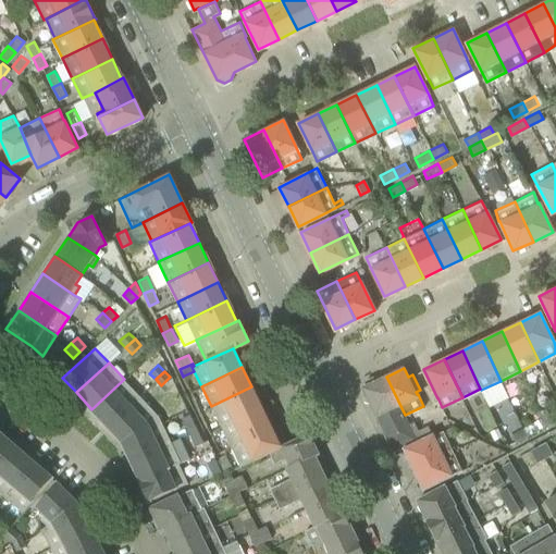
[(409,423),(405,415),(386,377),(382,379),(373,377),(367,380),(363,386),(393,450),(431,431),(428,423),(418,429),(414,421),(409,423)]
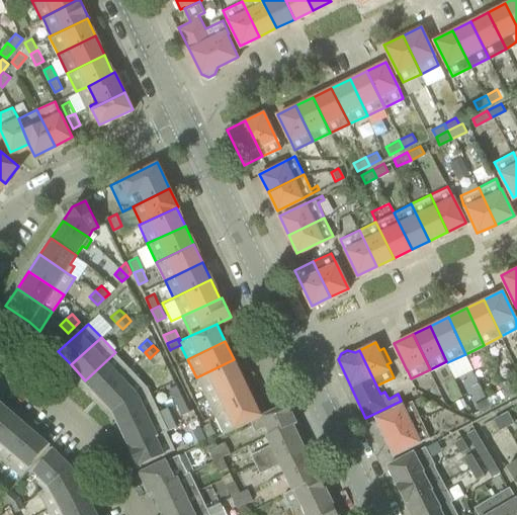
[(85,380),(98,396),(130,367),(115,352),(85,380)]
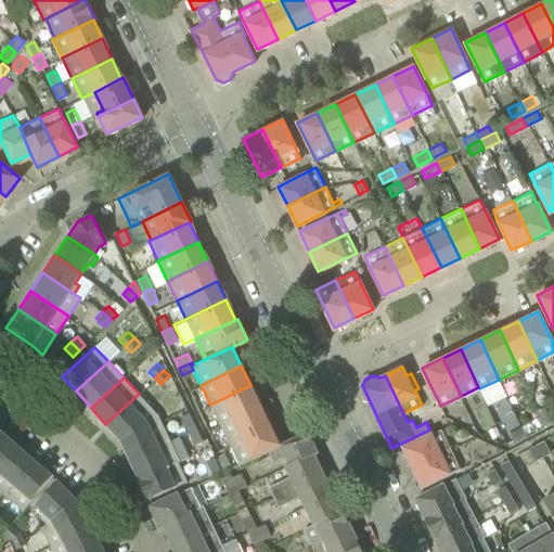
[(220,424),(260,405),(250,385),(210,405),(220,424)]
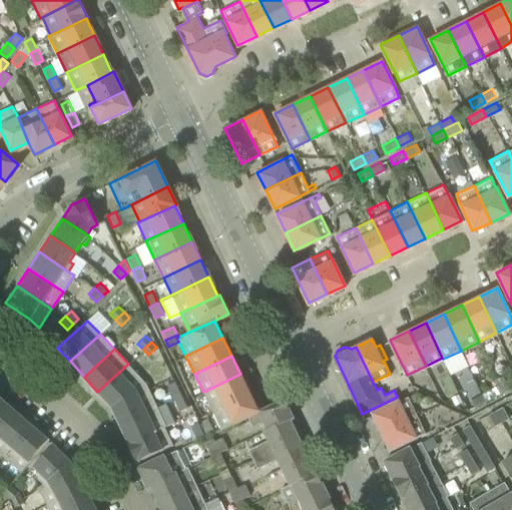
[(97,392),(112,408),(146,384),(145,382),(128,364),(97,392)]
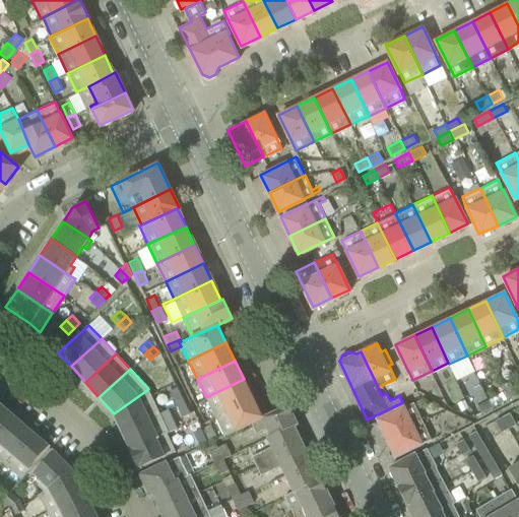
[(206,397),(214,415),(253,397),(244,379),(206,397)]
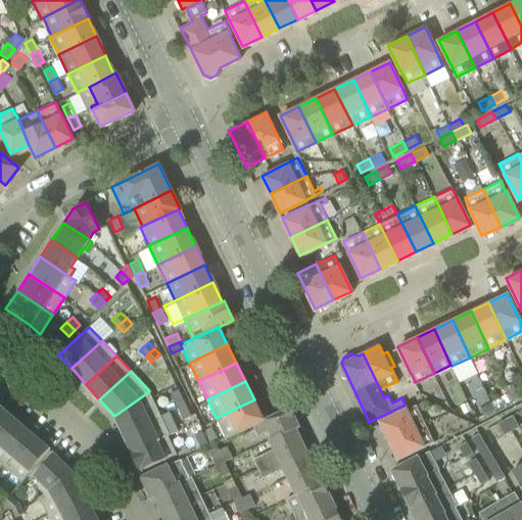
[(176,405),(184,400),(178,387),(170,390),(176,405)]
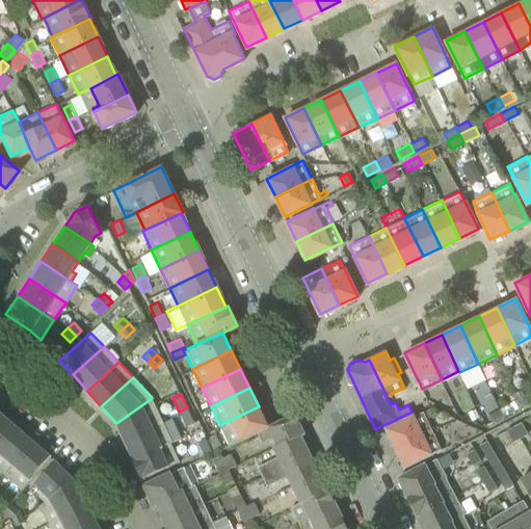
[(125,441),(164,423),(152,398),(116,423),(125,441)]
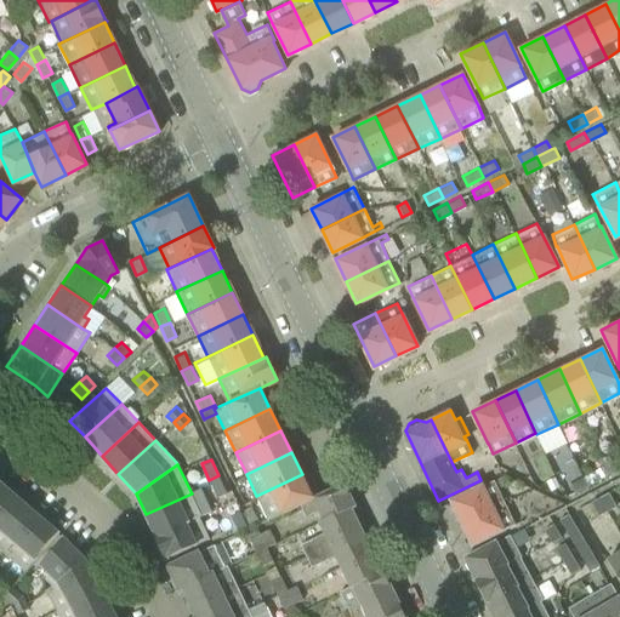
[(587,484),(601,476),(596,468),(582,475),(587,484)]
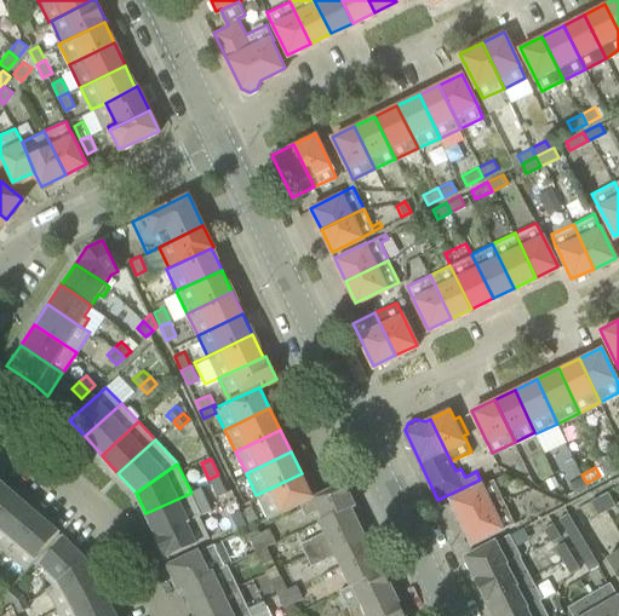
[(280,512),(311,498),(313,495),(302,473),(256,495),(267,517),(280,511),(280,512)]
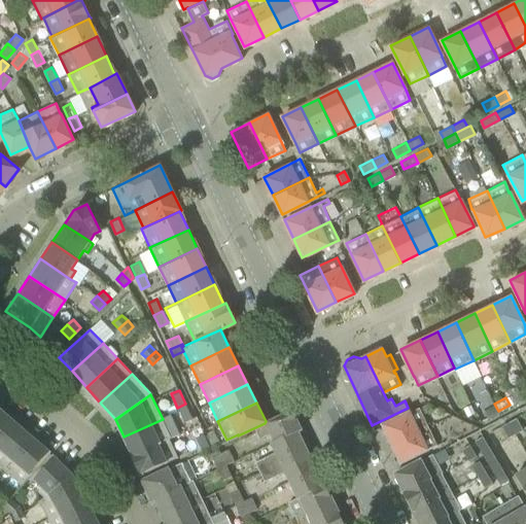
[(184,421),(193,417),(185,404),(177,408),(184,421)]
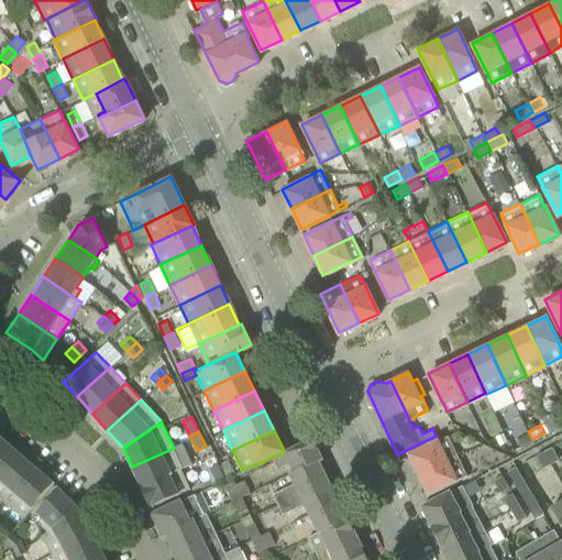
[(520,446),(532,439),(528,431),(516,438),(520,446)]
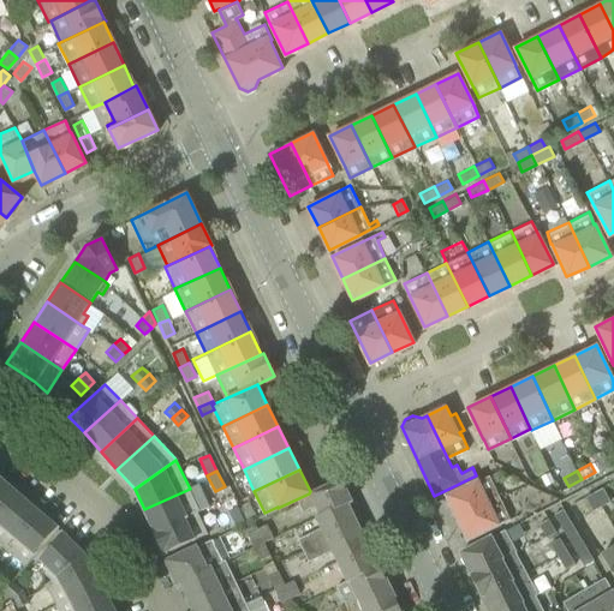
[(457,516),(499,496),(489,474),(446,493),(457,516)]
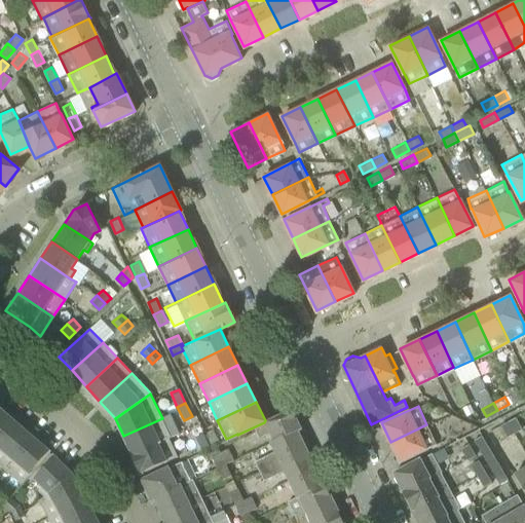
[(269,443),(297,431),(300,428),(291,409),(265,420),(264,422),(272,439),(269,441),(269,443)]
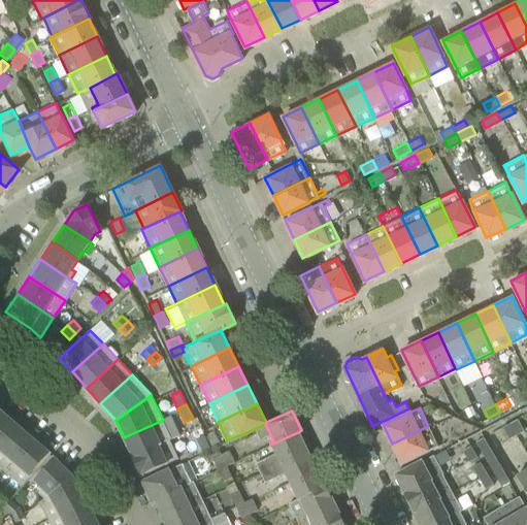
[(0,445),(17,426),(3,414),(0,418),(0,445)]
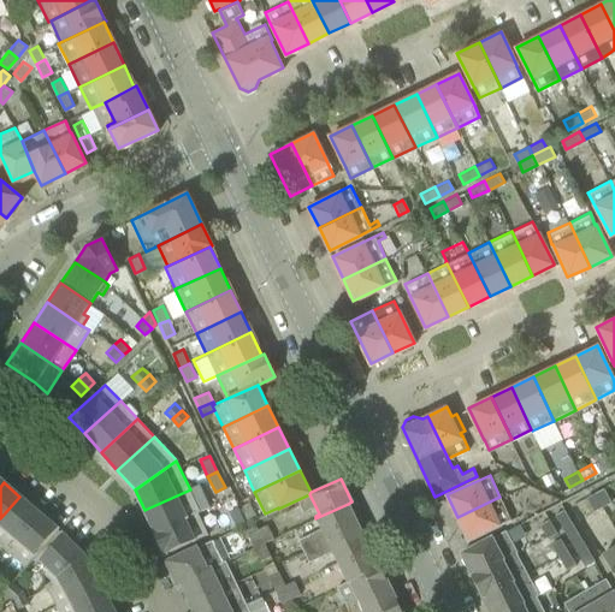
[(602,505),(611,500),(604,486),(595,492),(602,505)]
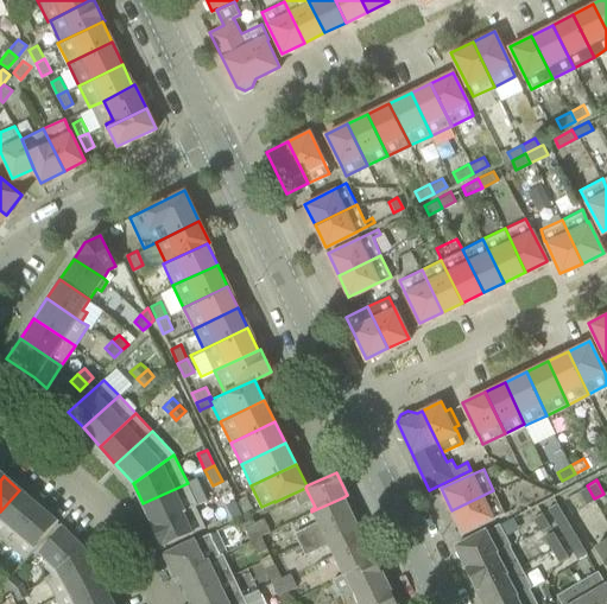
[(152,525),(195,504),(197,503),(188,483),(143,503),(152,525)]
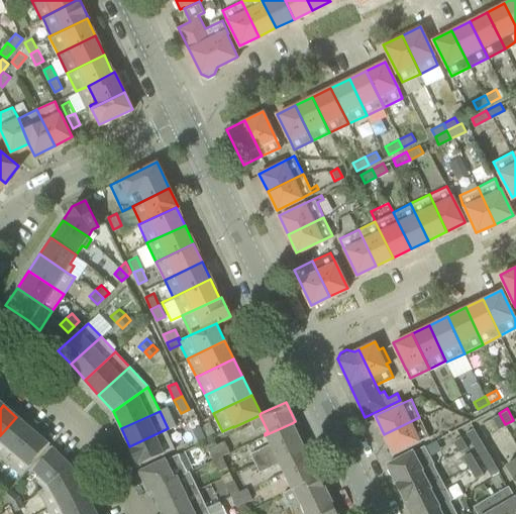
[(486,434),(505,424),(499,413),(491,417),(492,418),(481,424),(486,434)]
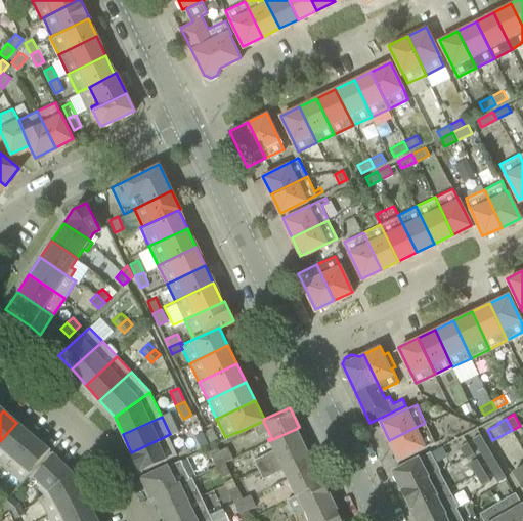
[(0,463),(5,468),(33,436),(16,423),(0,441),(0,463)]
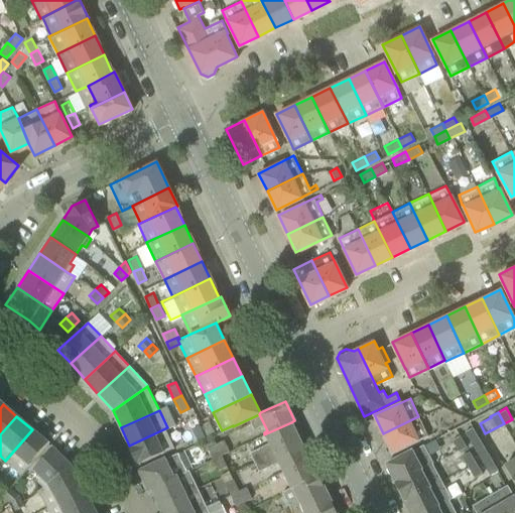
[(392,452),(419,438),(427,434),(418,416),(383,433),(392,452)]
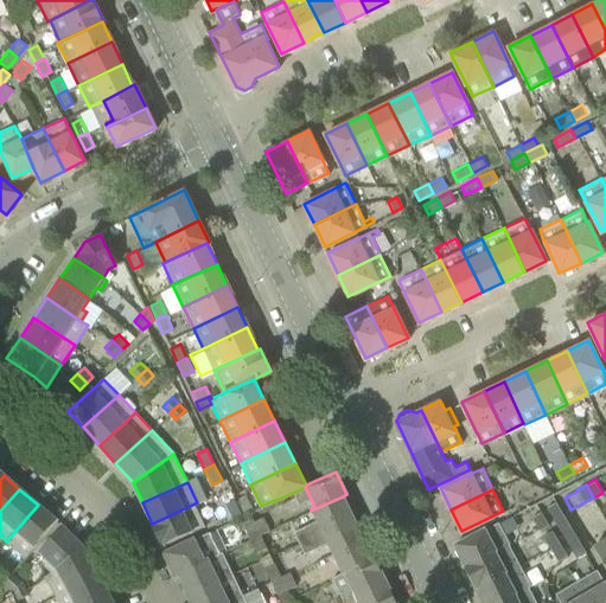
[(243,514),(253,510),(246,495),(237,500),(243,514)]
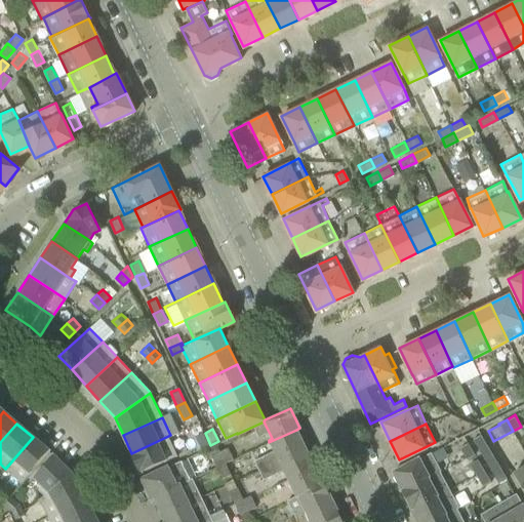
[(253,459),(258,469),(305,448),(296,430),(269,442),(273,450),(253,459)]
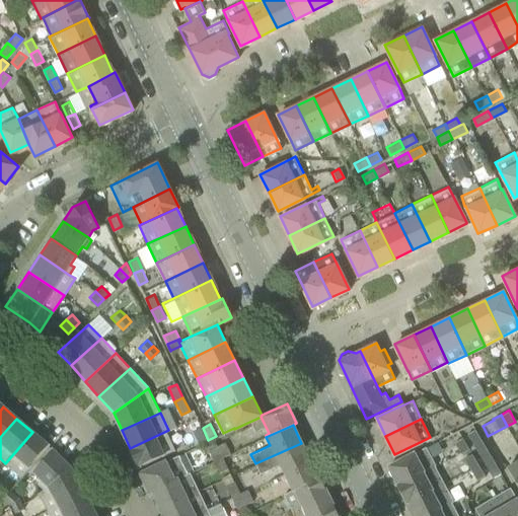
[(473,444),(482,439),(475,428),(467,433),(473,444)]
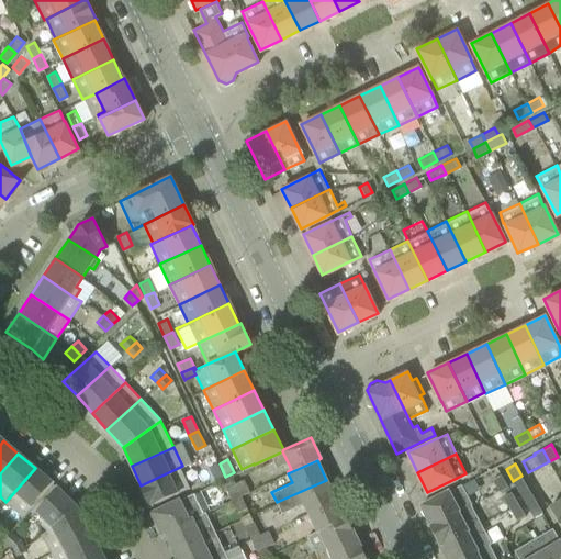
[(219,465),(210,468),(216,481),(224,477),(219,465)]
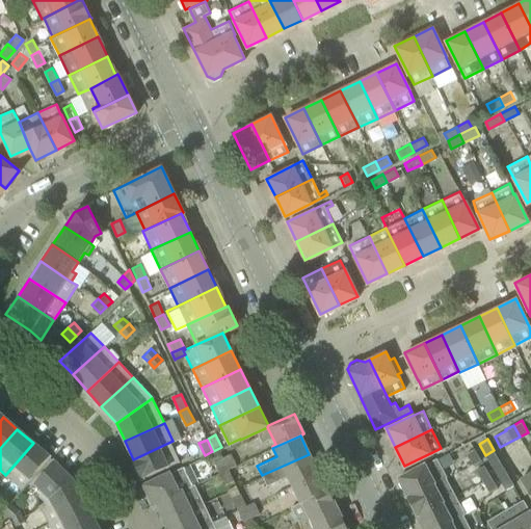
[(140,480),(170,467),(169,465),(179,460),(170,442),(133,459),(131,460),(140,480)]
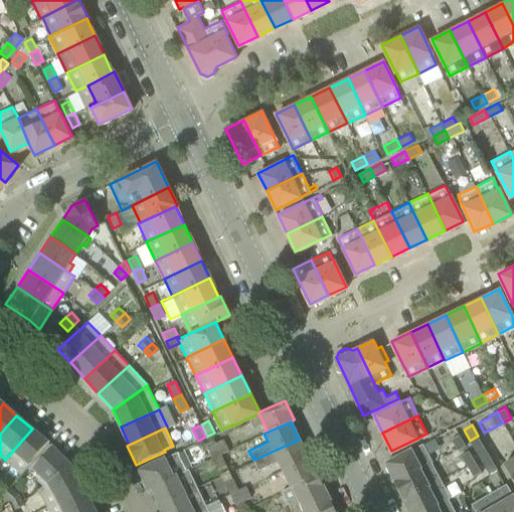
[(32,429),(5,460),(20,473),(28,465),(47,442),(32,429)]
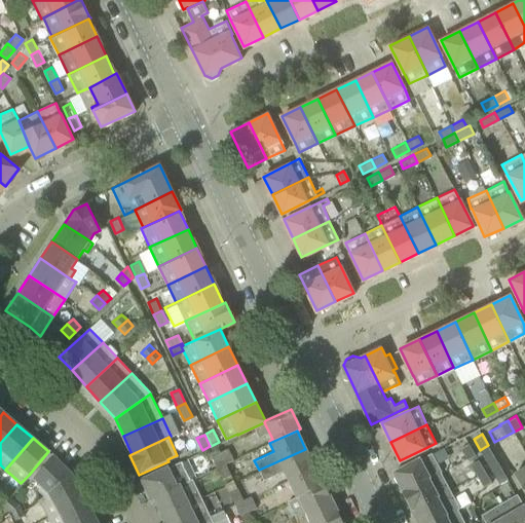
[(467,459),(476,454),(470,443),(460,448),(467,459)]
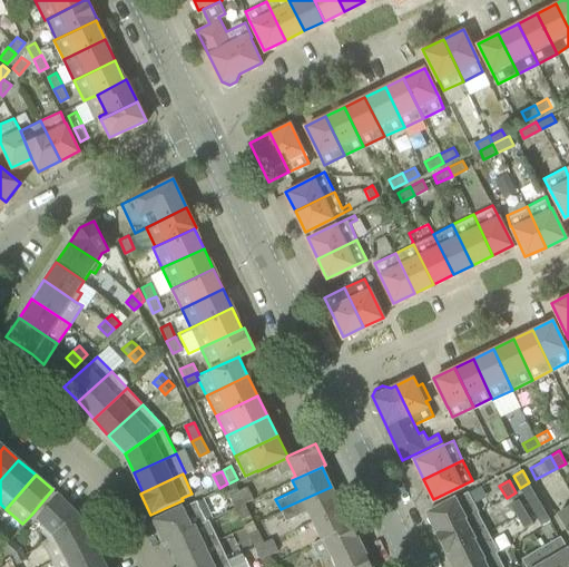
[(529,482),(520,488),(528,500),(537,495),(529,482)]
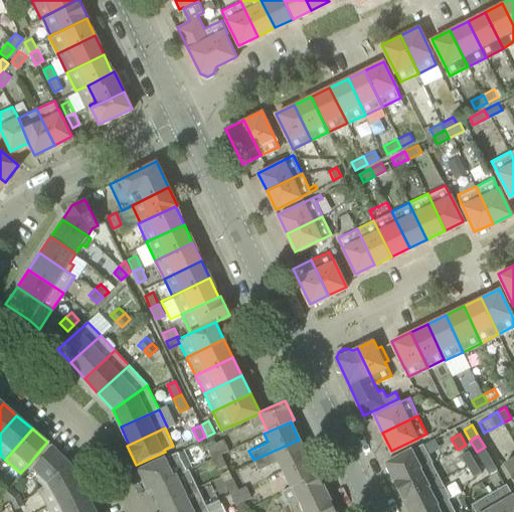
[(222,439),(215,442),(220,453),(228,450),(222,439)]
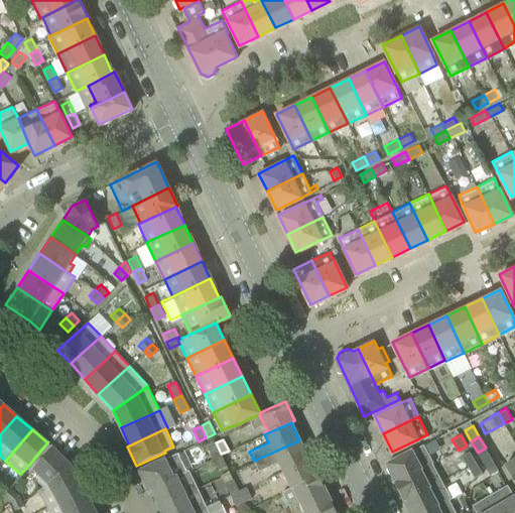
[(281,471),(308,459),(299,440),(254,461),(258,471),(277,462),(281,471)]
